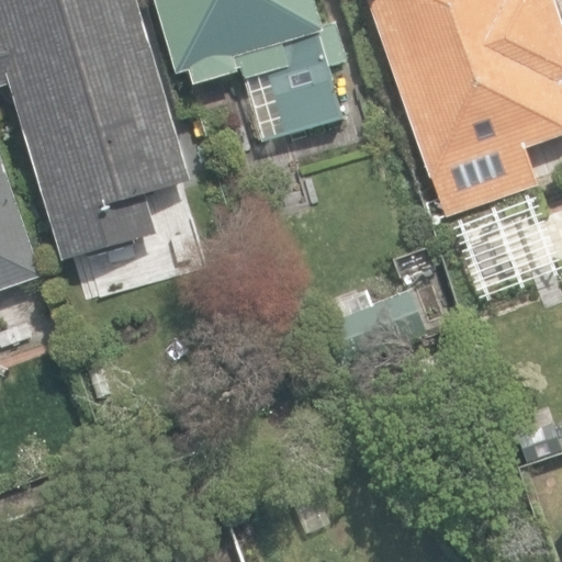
[(0,0),(0,88),(11,86),(64,262),(158,235),(146,195),(192,181),(138,0),(0,0)]
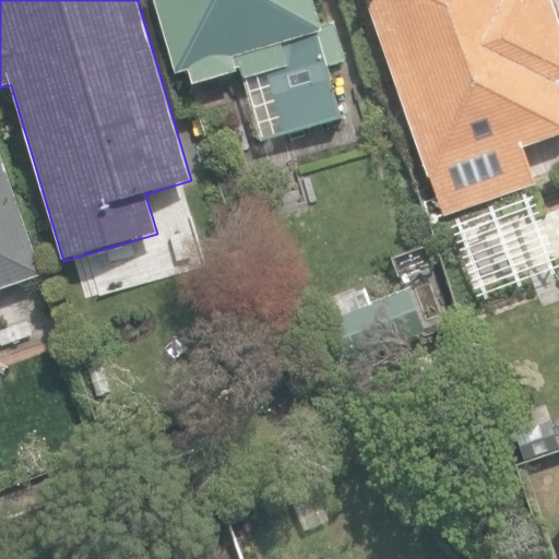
[(153,0),(176,78),(186,74),(189,84),(238,71),(260,147),(345,123),(323,66),(345,57),(335,26),(326,27),(318,0),(153,0)]
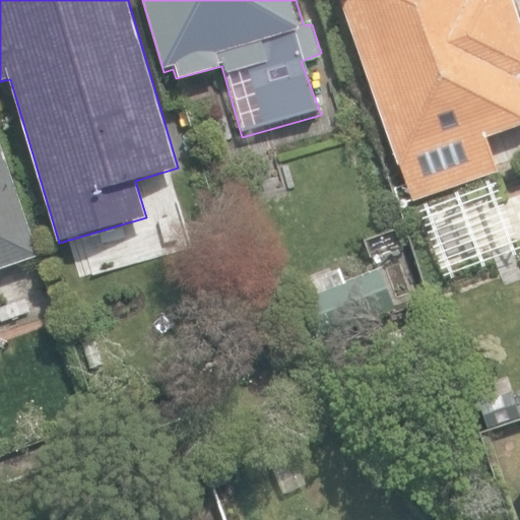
[(340,0),(410,202),(502,170),(490,133),(519,122),(519,8),(517,0),(340,0)]
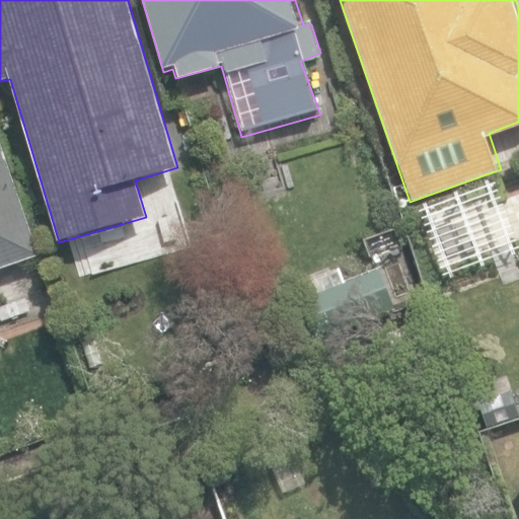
[(0,268),(40,254),(0,138),(0,268)]
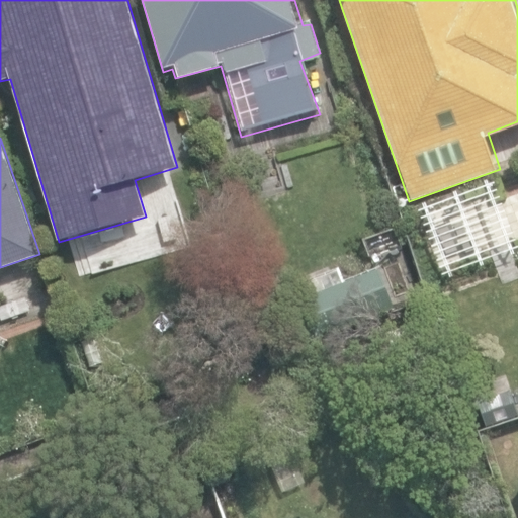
[(291,297),(307,340),(403,306),(386,264),(291,297)]
